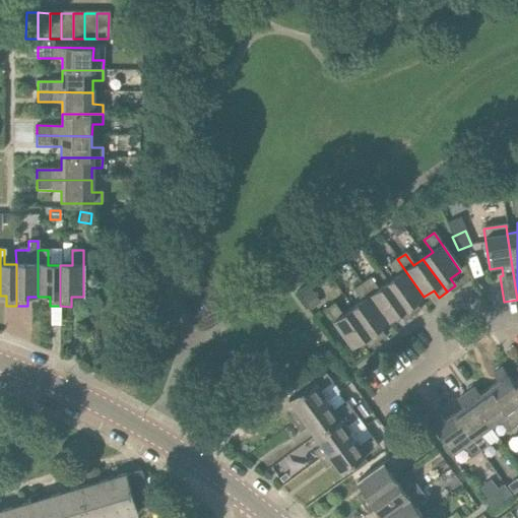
[(424,297),(397,259),(389,265),(397,277),(387,283),(411,317),(419,311),(414,304),(424,297)]
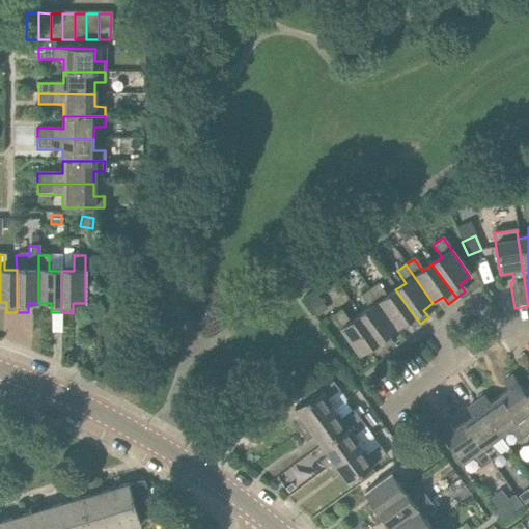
[(420,324),(395,289),(386,297),(378,285),(368,290),(396,330),(406,323),(411,330),(420,324)]
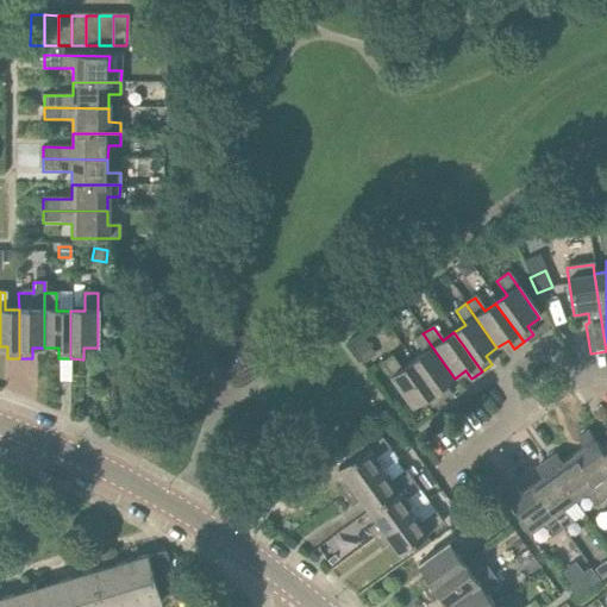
[(455,379),(423,333),(413,340),(423,355),(412,363),(440,401),(450,395),(443,386),(455,379)]
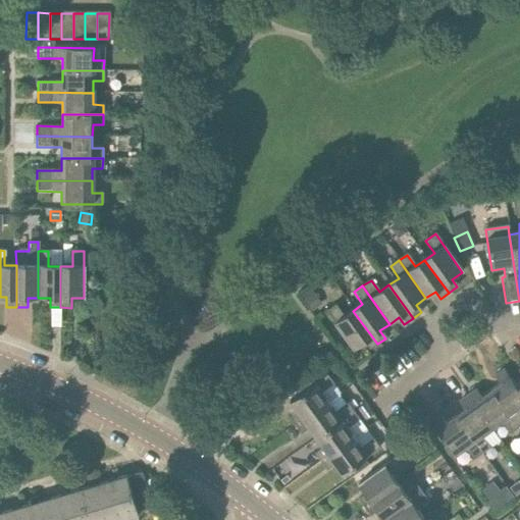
[(303,297),(311,311),(321,305),(312,291),(303,297)]
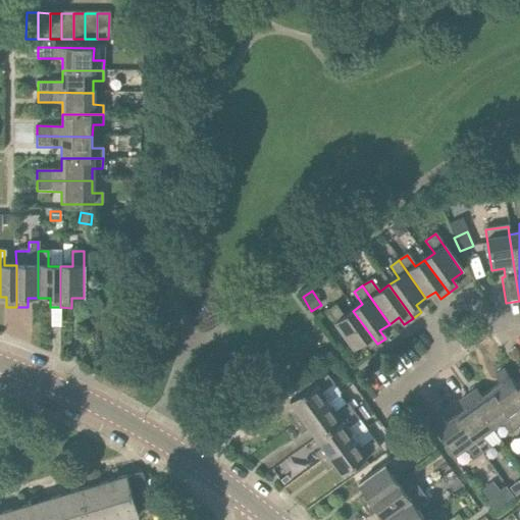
[(377,344),(353,311),(343,318),(334,306),(325,312),(353,350),(364,343),(369,350),(377,344)]
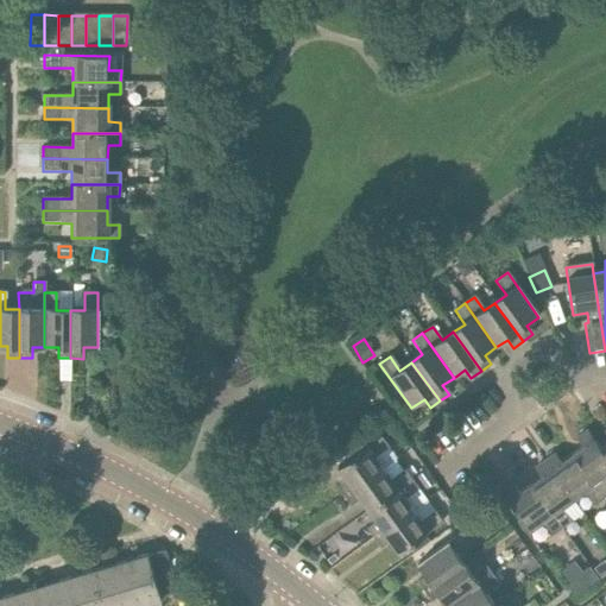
[(572,456),(603,500),(605,497),(605,484),(603,479),(605,477),(605,460),(599,452),(600,450),(587,431),(576,439),(584,448),(572,456)]
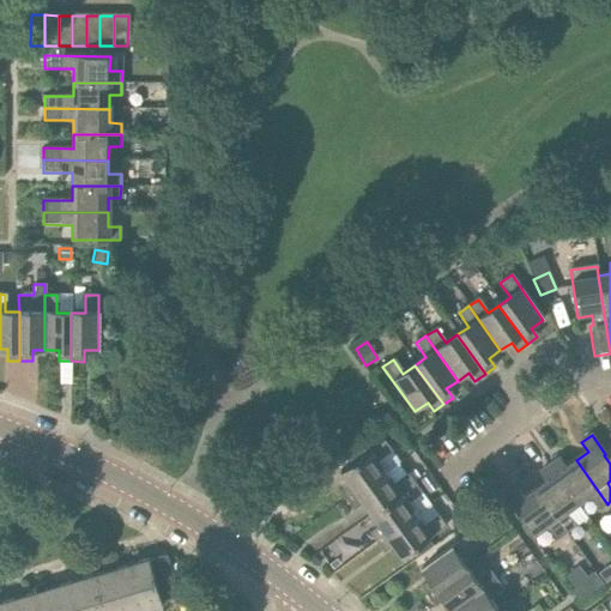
[(339,492),(346,502),(385,473),(377,461),(391,452),(383,442),(339,473),(349,485),(339,492)]
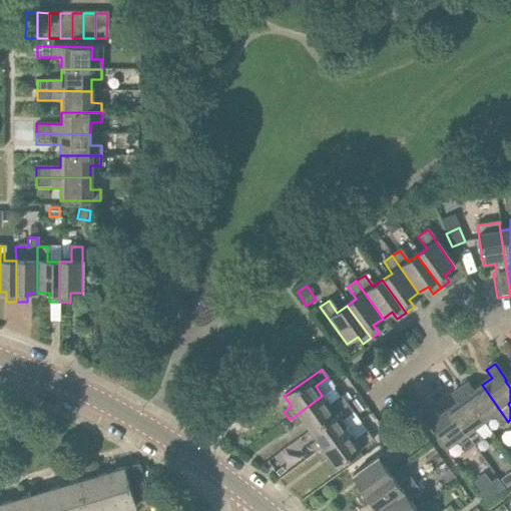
[(458,389),(482,423),(492,416),(500,428),(508,422),(482,385),(472,392),(466,384),(458,389)]
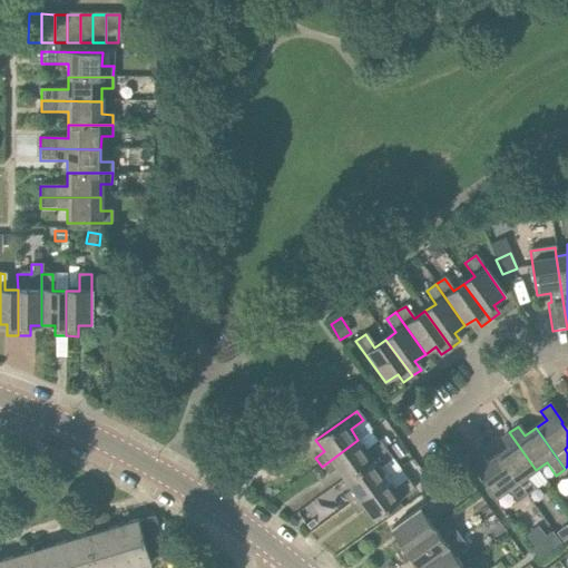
[(496,456),(526,497),(535,490),(526,478),(536,470),(509,432),(500,439),(507,448),(496,456)]
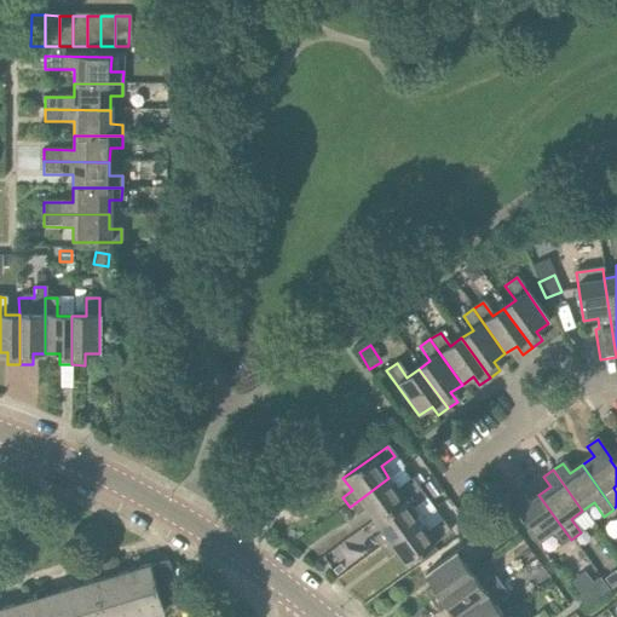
[(420,473),(410,479),(417,489),(425,484),(426,483),(420,473)]
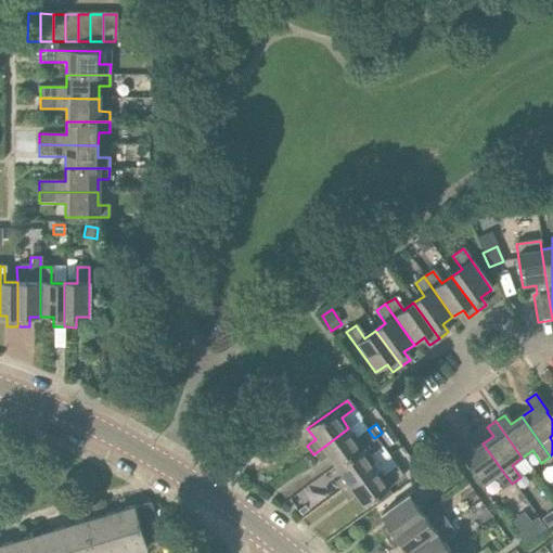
[(348,428),(313,454),(320,463),(328,458),(335,467),(374,438),(368,429),(356,438),(348,428)]
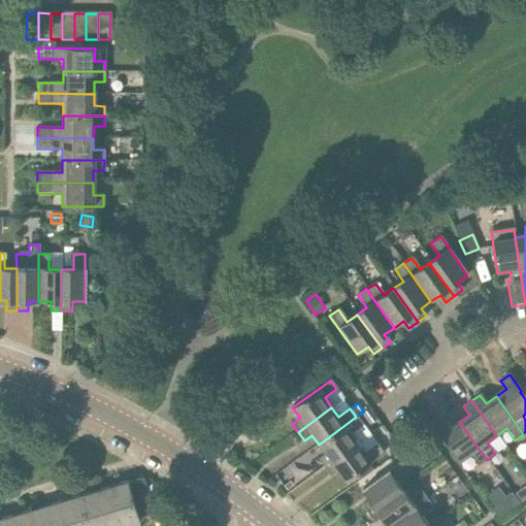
[(356,417),(319,445),(326,455),(318,460),(324,468),(357,445),(351,434),(362,426),(356,417)]
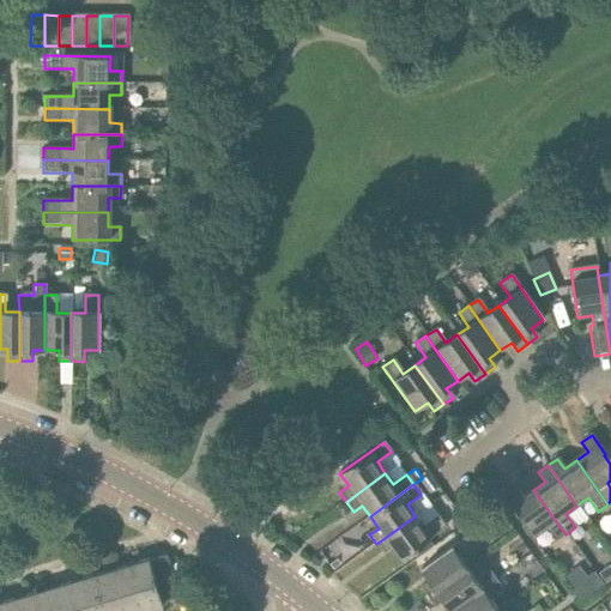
[(566,534),(533,490),(522,498),(515,489),(504,496),(533,536),(545,527),(555,542),(566,534)]
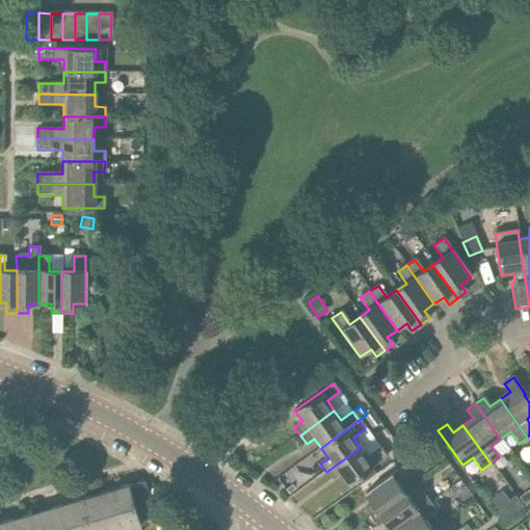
[(360,448),(326,472),(333,481),(341,475),(347,485),(386,458),(379,449),(367,457),(360,448)]
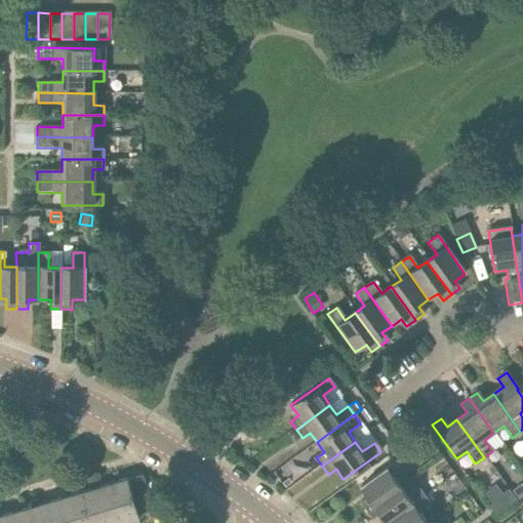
[(360,504),(365,512),(400,486),(393,476),(404,469),(398,459),(360,487),(367,497),(360,504)]
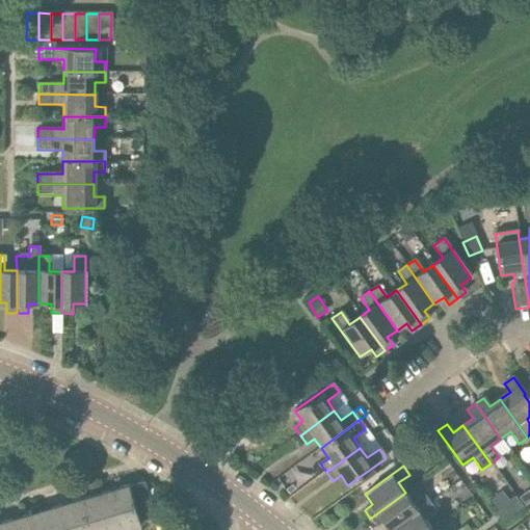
[(128,486),(103,494),(112,529),(126,529),(139,526),(139,524),(154,520),(146,493),(131,497),(128,486)]
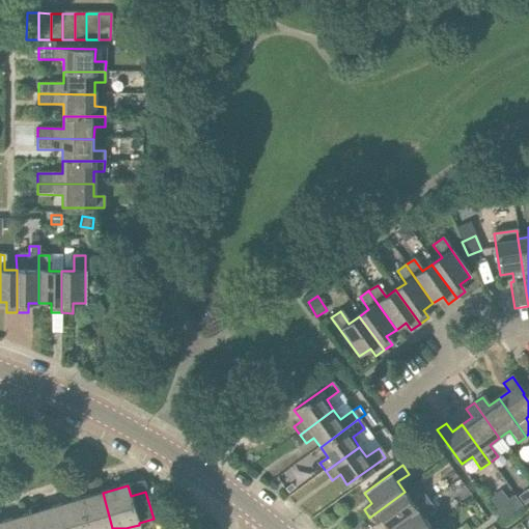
[(528,494),(526,490),(517,497),(524,506),(528,501),(528,494)]
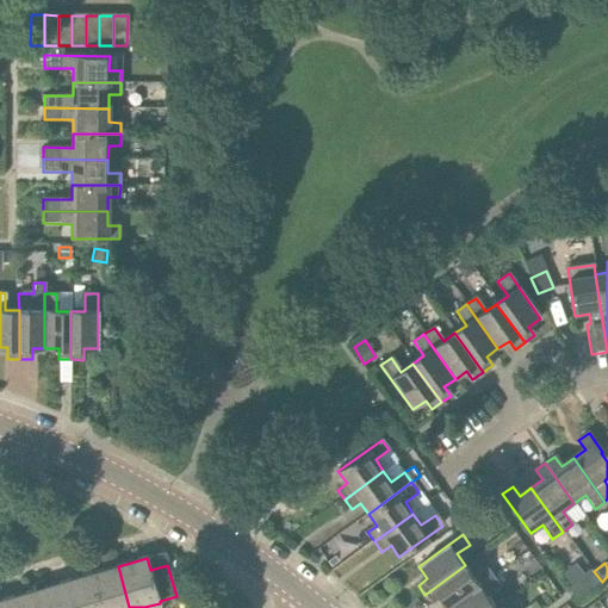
[(465,565),(425,595),(432,605),(441,599),(447,607),(452,607),(492,577),(486,568),(472,577),(465,565)]
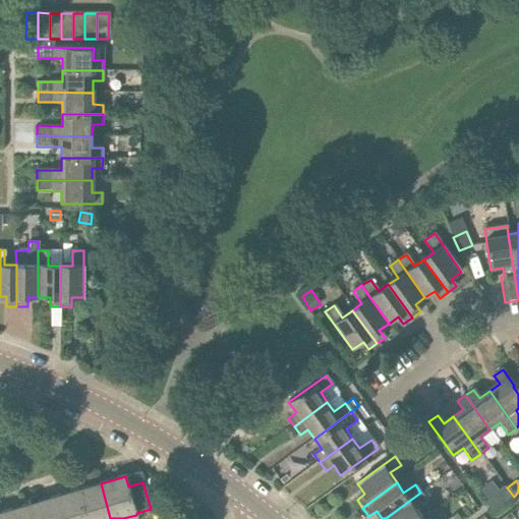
[(110,518),(101,483),(76,491),(84,518),(110,518)]
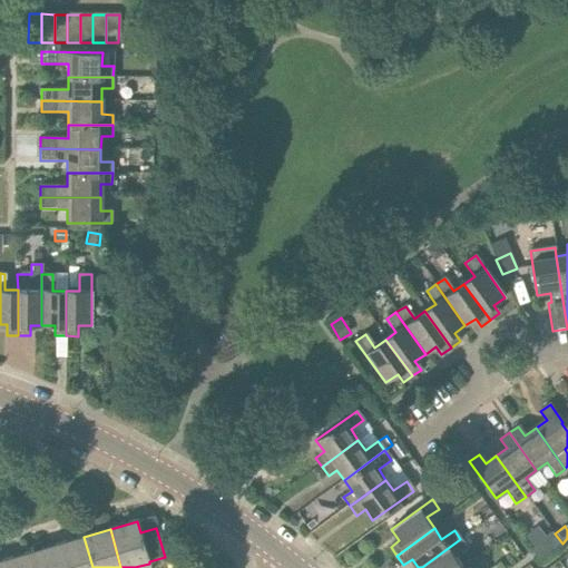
[(550,531),(544,537),(532,546),(528,548),(538,560),(559,544),(550,531)]
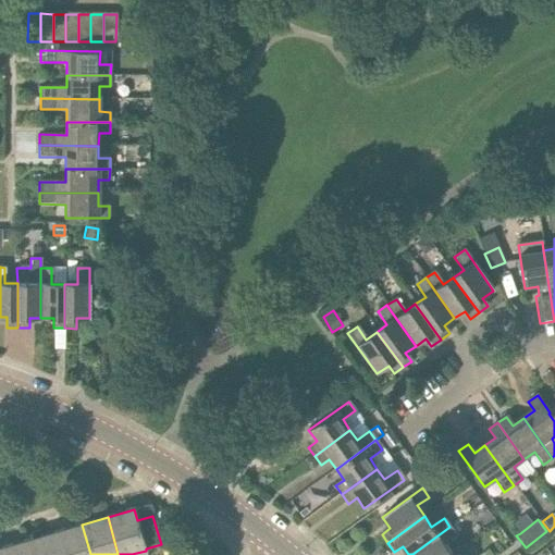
[(90,554),(82,525),(57,532),(62,554),(90,554)]
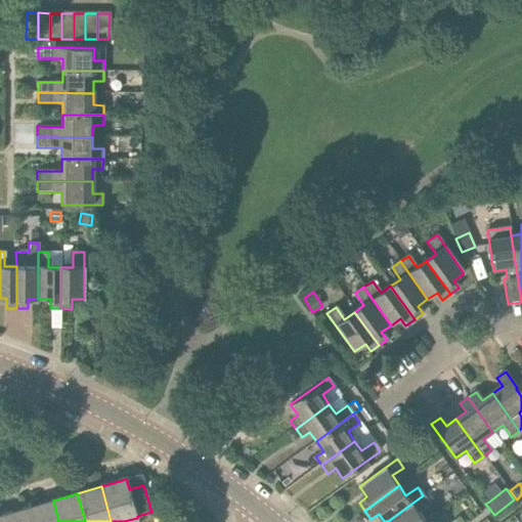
[(423,495),(388,521),(425,521),(418,512),(429,504),(423,495)]
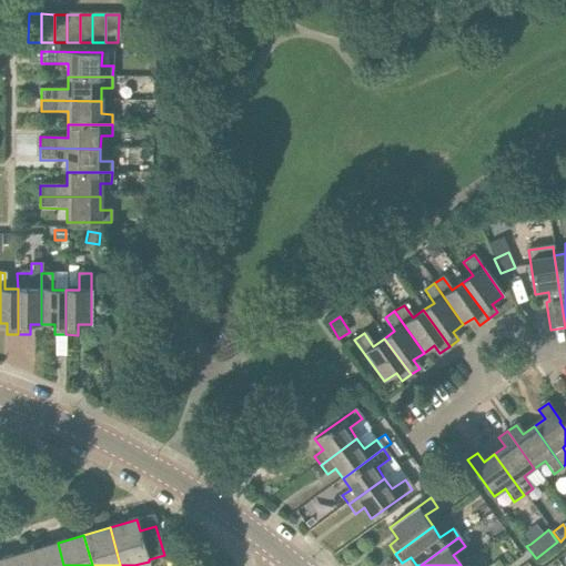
[(63,565),(58,543),(32,551),(36,565),(63,565)]
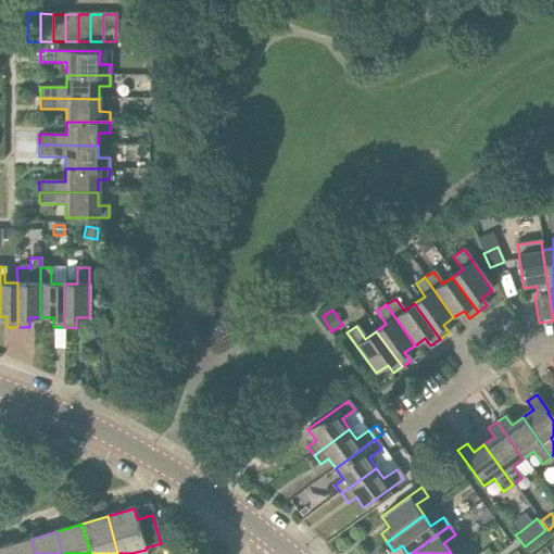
[(35,553),(32,539),(5,546),(8,553),(35,553)]
